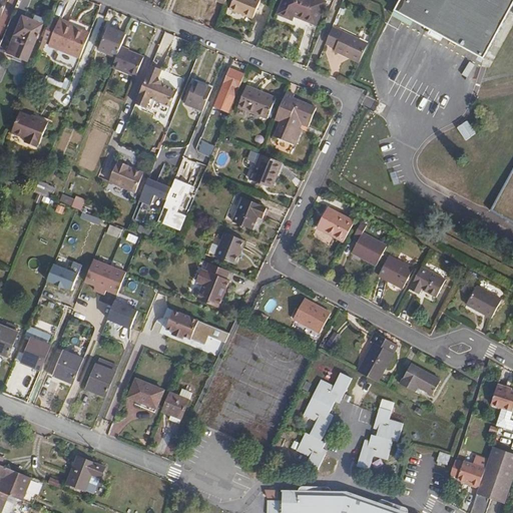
[(0,0),(0,18),(2,19),(9,0),(0,0)]
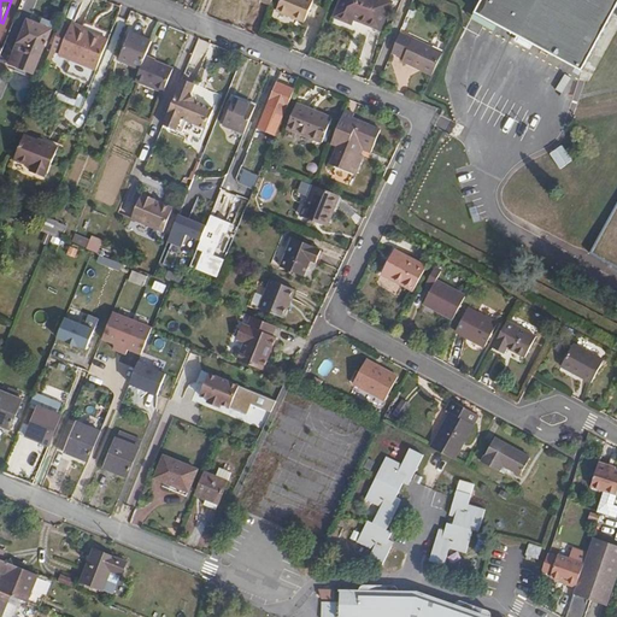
[(282,0),(277,12),(305,23),(313,0),(282,0)]
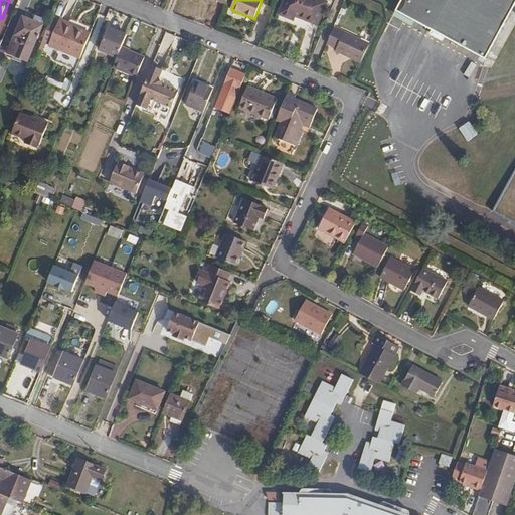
[(325,0),(285,0),(279,14),(295,20),(297,16),(319,25),(329,1),(325,0)]
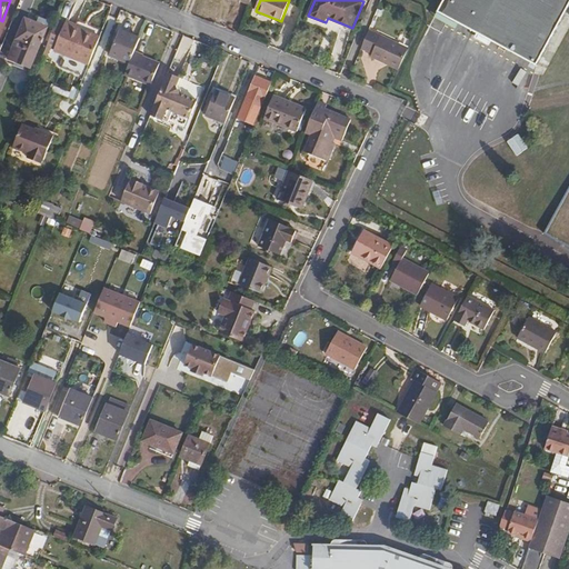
[(443,0),(437,12),(533,63),(568,0),(443,0)]
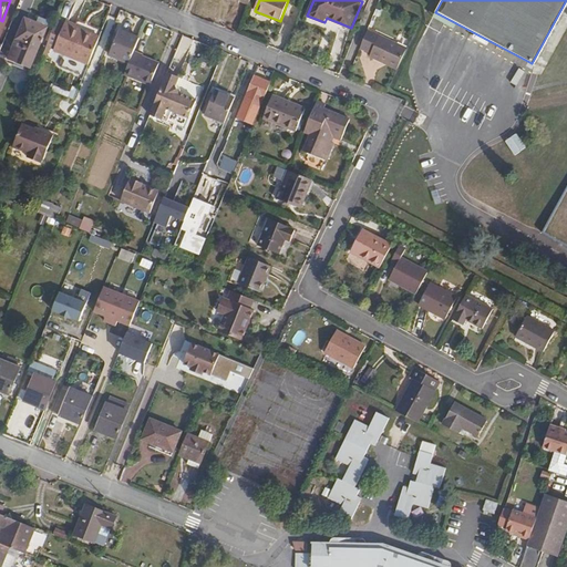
[(37,16),(33,22),(45,27),(48,20),(37,16)]
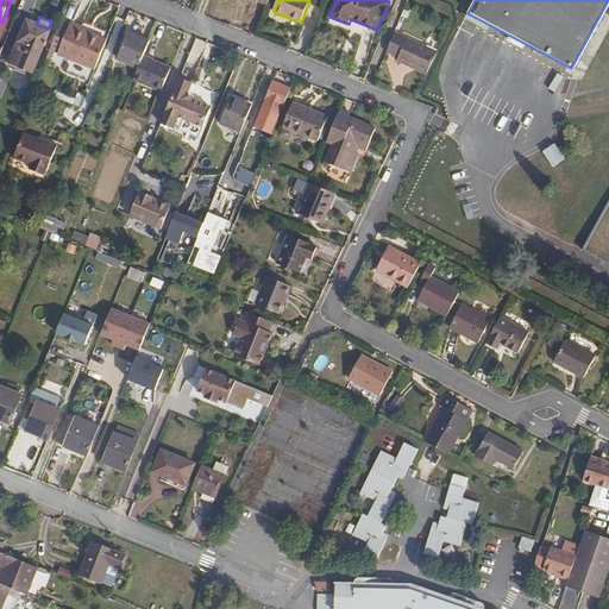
[(49,29),(36,24),(26,19),(8,62),(31,71),(49,29)]
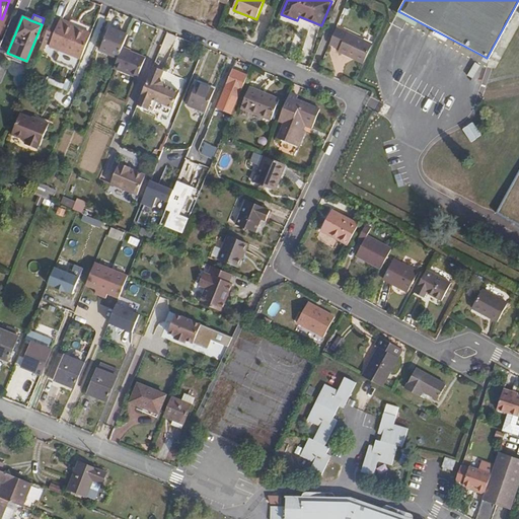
[(41,44),(80,59),(90,33),(59,20),(59,21),(51,18),(41,44)]
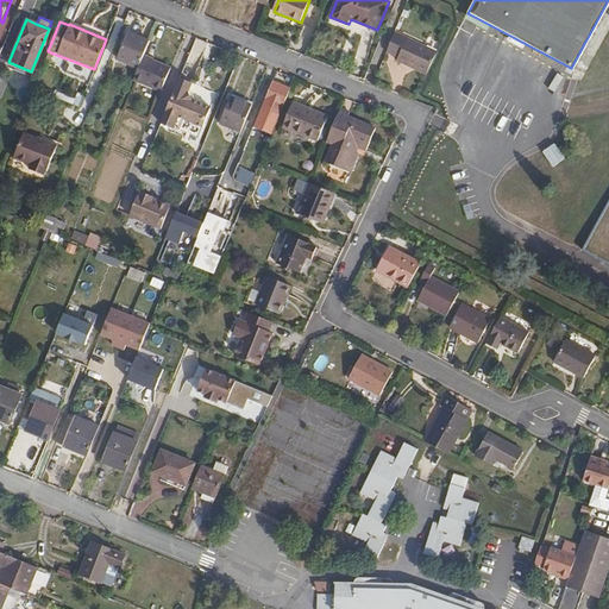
[(118,58),(138,67),(144,54),(149,42),(129,33),(118,58)]
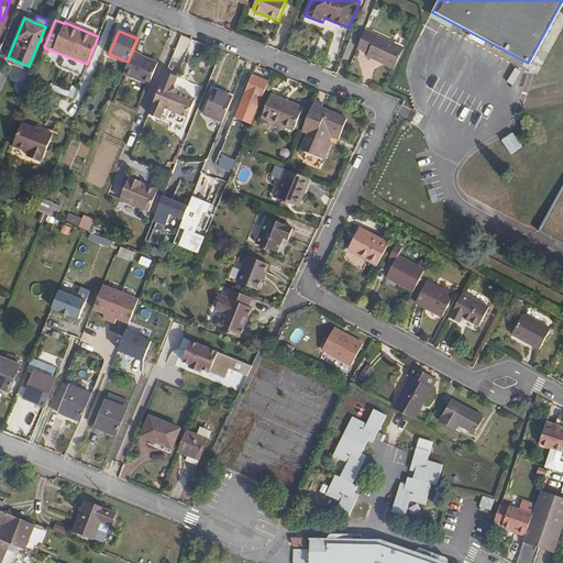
[(368,56),(395,67),(405,47),(377,35),(377,36),(364,31),(357,48),(370,53),(368,56)]
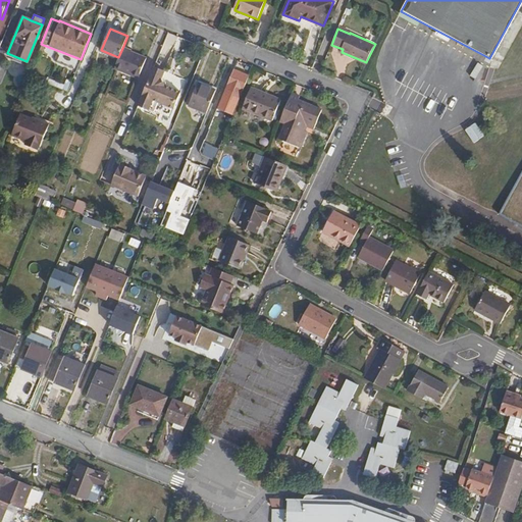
[(467,64),(472,51),(449,41),(442,54),(467,64)]
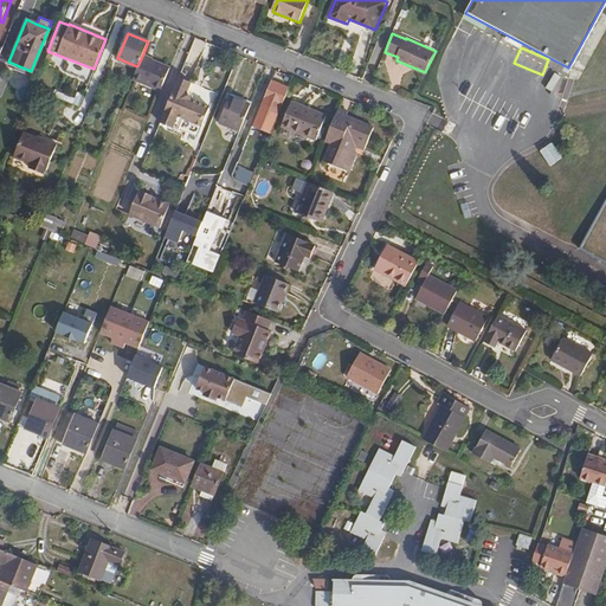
[(137,66),(133,79),(160,90),(169,68),(152,60),(153,58),(143,53),(137,66)]
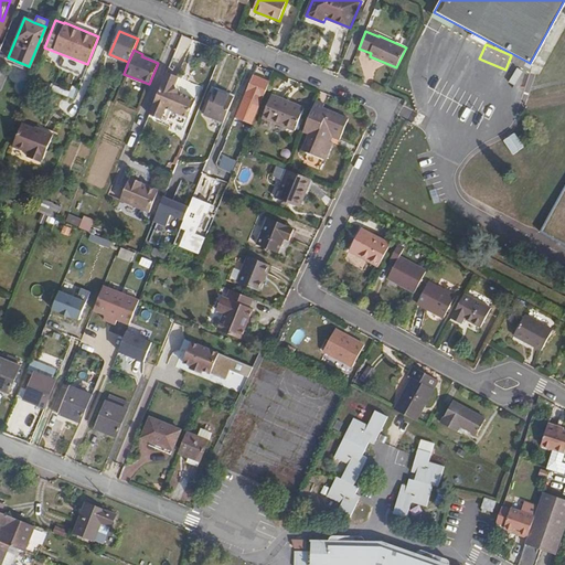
[(178,76),(167,72),(149,114),(167,120),(171,109),(189,117),(195,98),(179,92),(174,84),(178,76)]
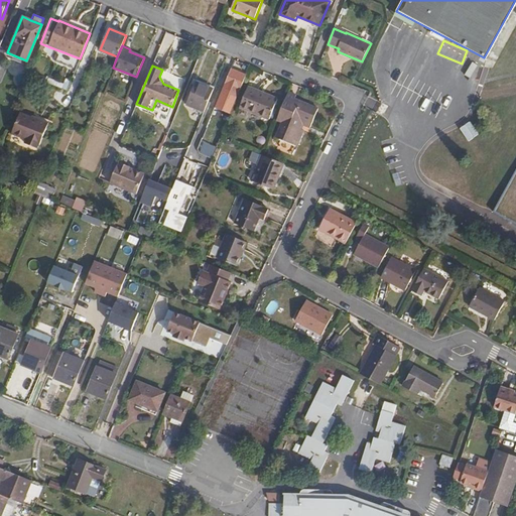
[(231,69),(215,106),(231,113),(246,75),(231,69)]
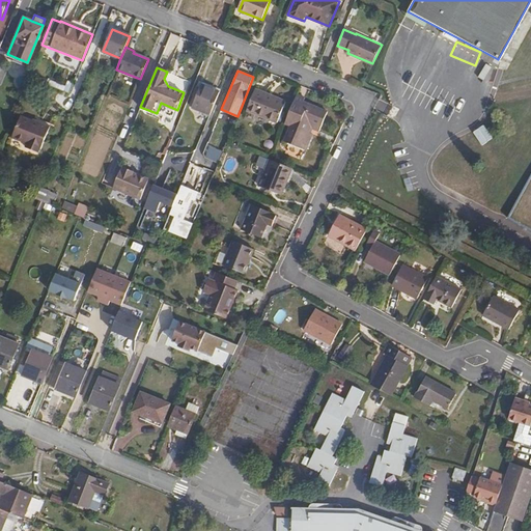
[(192,107),(210,114),(219,91),(201,84),(192,107)]
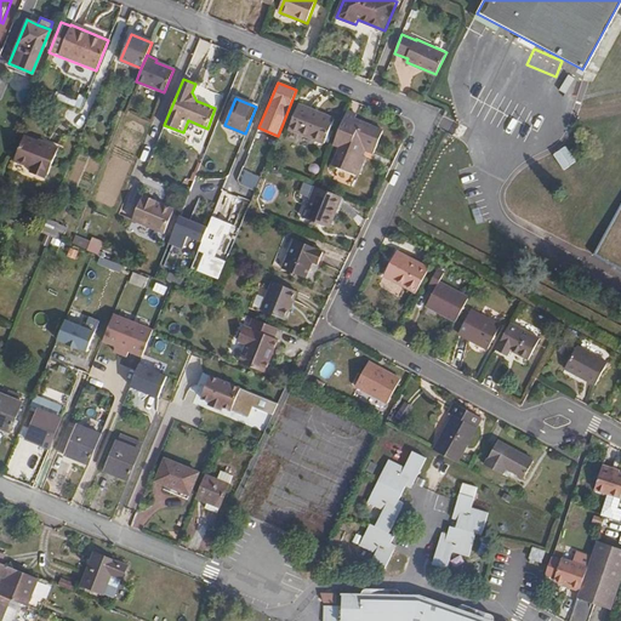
[(300,104),(290,129),(325,143),(335,119),(300,104)]
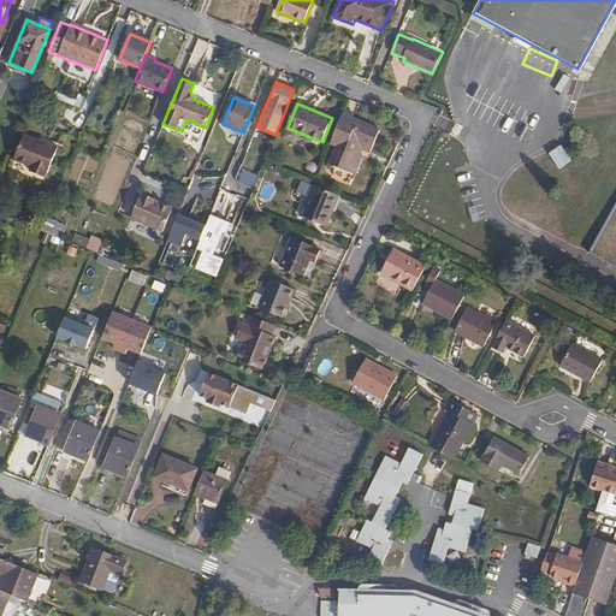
[(345,110),(332,143),(339,147),(331,166),(355,176),(363,157),(356,154),(360,147),(366,149),(372,153),(381,131),(354,119),(356,114),(345,110)]
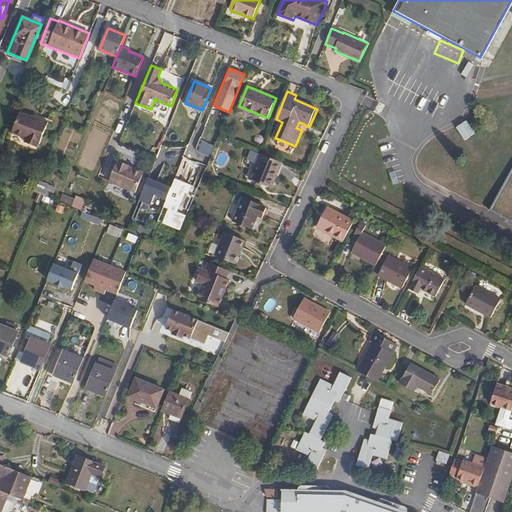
[(19,113),(10,133),(25,139),(24,142),(36,147),(37,145),(38,145),(48,122),(37,117),(36,119),(19,113)]
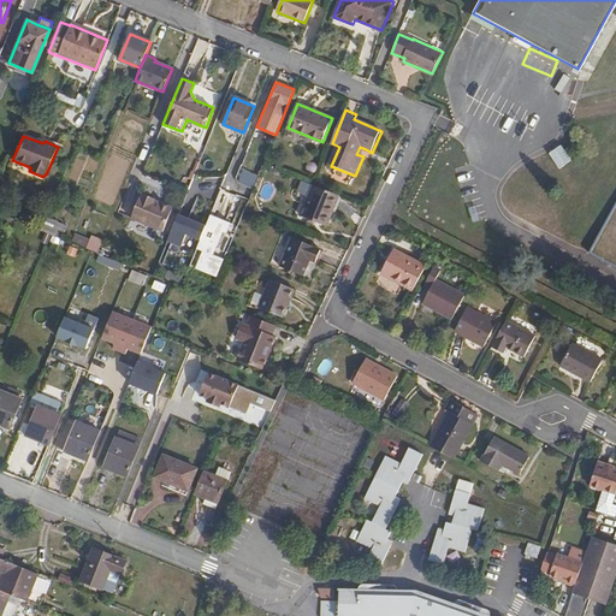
[(561,146),(549,153),(560,169),(572,160),(561,146)]
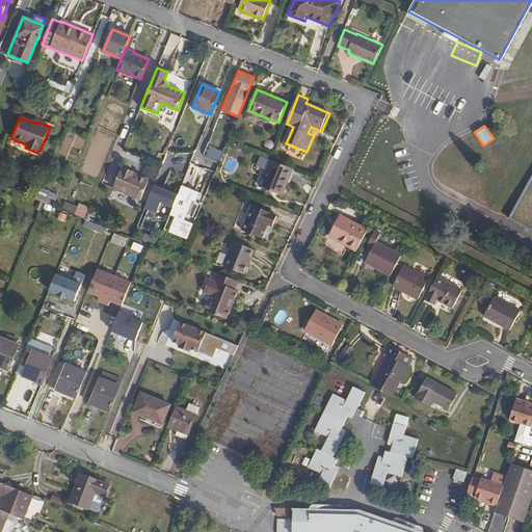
[(218,163),(222,152),(210,147),(205,158),(218,163)]
